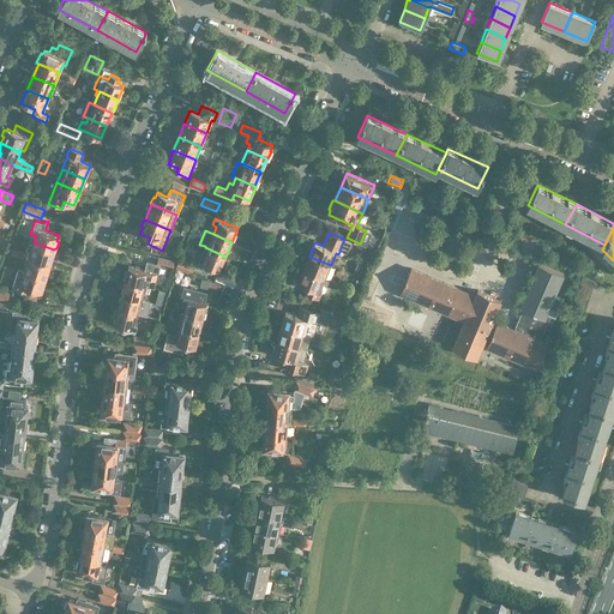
[(24,256),(29,257),(49,263),(54,250),(34,242),(31,242),(30,242),(29,241),(24,256)]
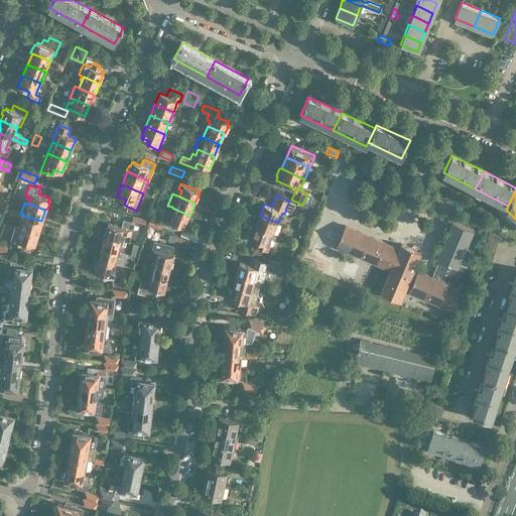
[(189,216),(172,208),(167,219),(166,219),(164,225),(175,230),(177,226),(182,228),(183,227),(184,227),(189,216)]
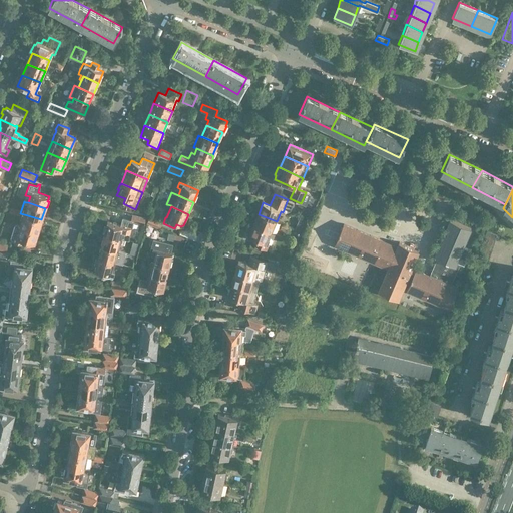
[(9,212),(19,216),(20,213),(21,210),(11,207),(10,208),(8,207),(7,209),(10,210),(9,212)]
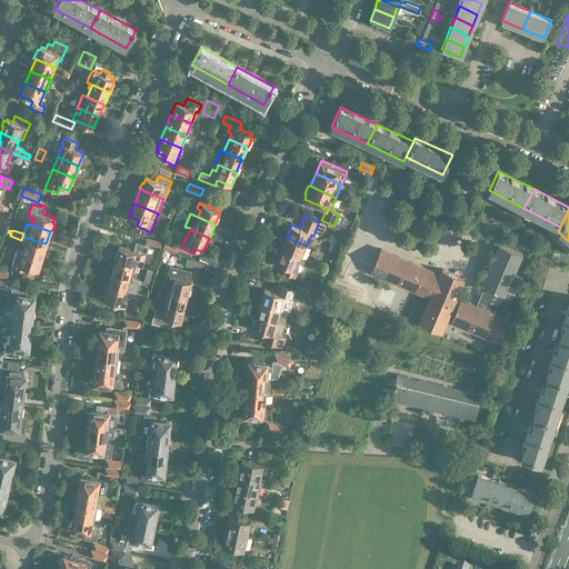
[(146,245),(148,246),(160,249),(162,241),(147,237),(146,245)]
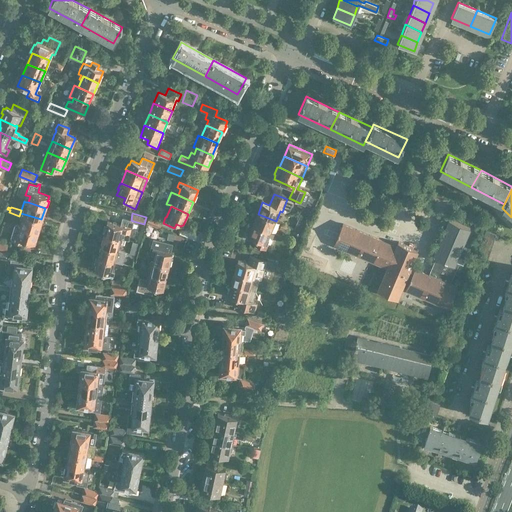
[(24,214),(21,225),(38,231),(38,230),(41,219),(24,214)]
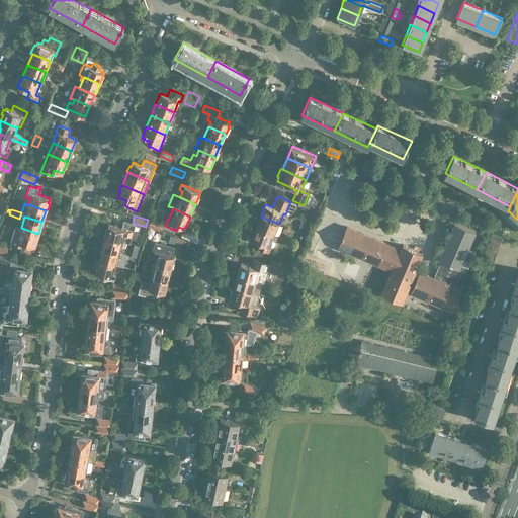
[(256,228),(275,235),(279,224),(261,217),(256,228)]
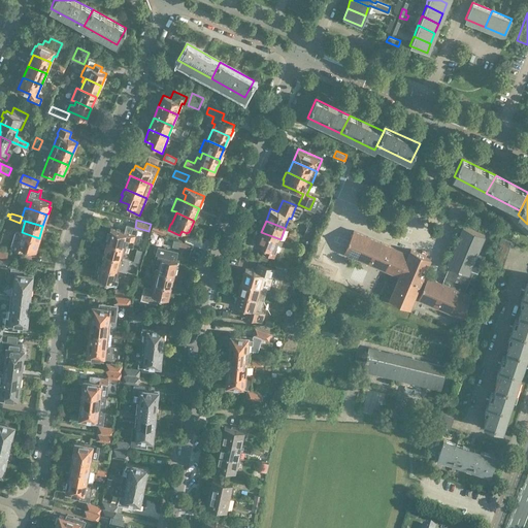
[(151,229),(164,235),(167,229),(154,223),(151,229)]
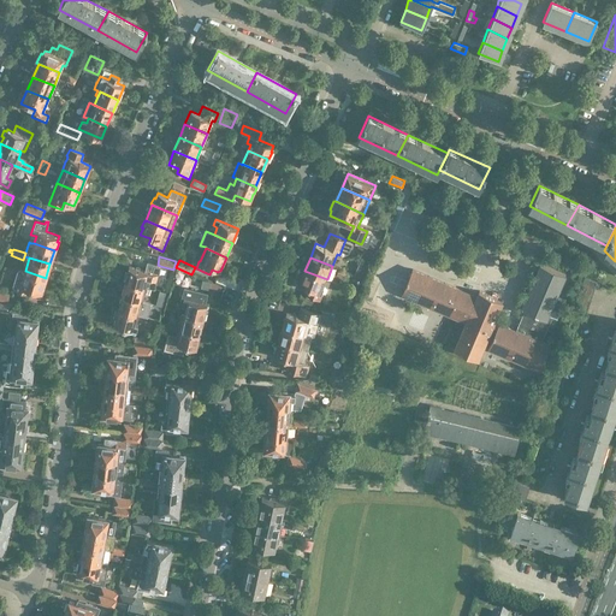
[(125,272),(123,279),(125,280),(124,282),(144,286),(154,289),(160,266),(158,265),(147,261),(144,271),(129,267),(126,272),(125,272)]
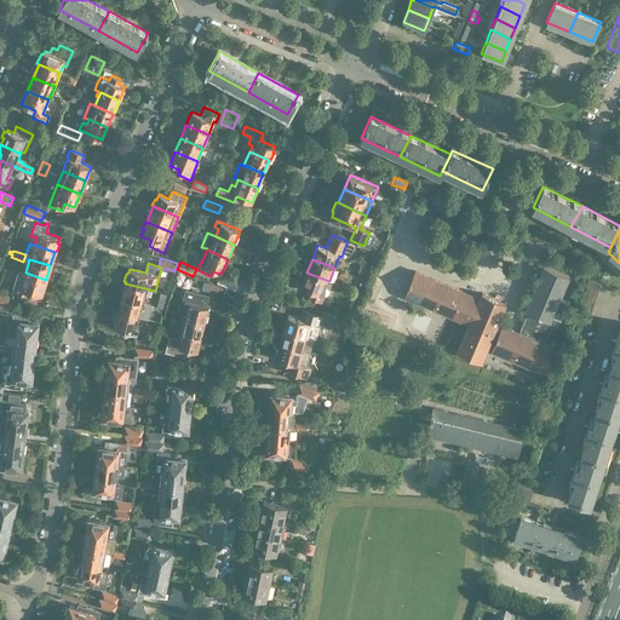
[(409,283),(405,297),(469,325),(458,351),(481,362),(493,332),(498,334),(491,351),(543,373),(554,348),(545,344),(556,319),(561,320),(568,303),(566,302),(561,299),(560,299),(569,276),(545,267),(526,311),(528,313),(520,333),(497,325),(506,304),(483,293),(480,299),(414,271),(409,283)]
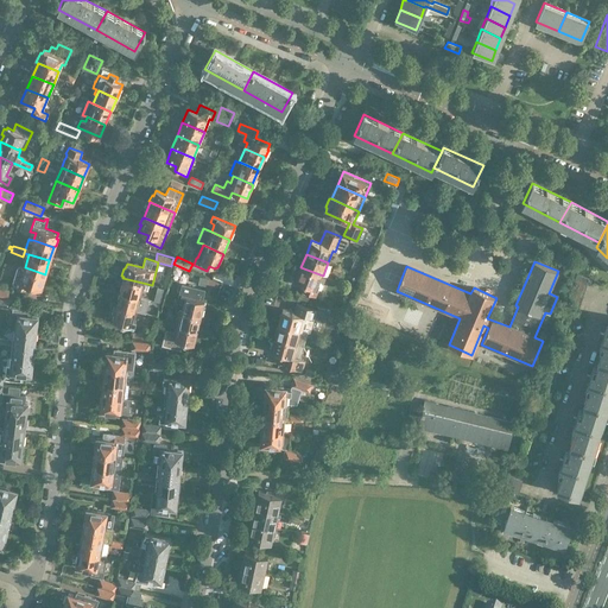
[(45,274),(25,267),(23,276),(17,273),(13,284),(26,287),(27,284),(40,287),(43,283),(44,283),(46,276),(44,276),(45,274)]
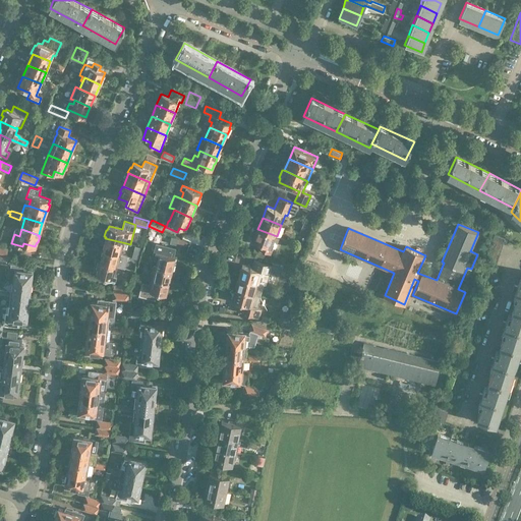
[(277,236),(257,229),(253,240),(262,244),(259,249),(271,254),(273,247),(272,247),(277,236)]
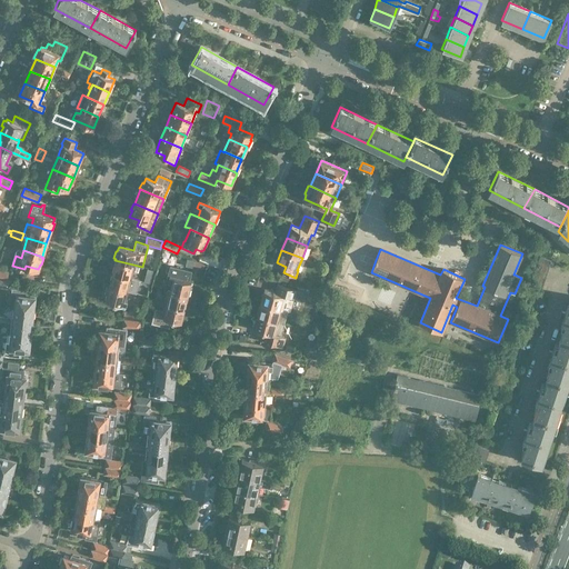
[(538,261),(549,266),(551,259),(540,256),(538,261)]
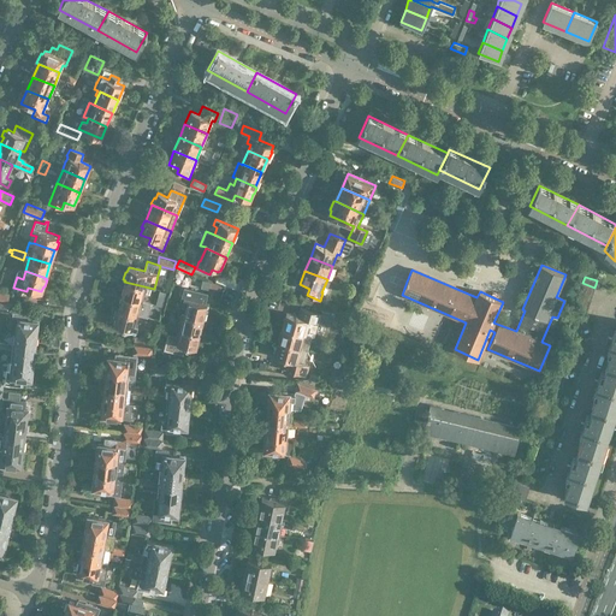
[(124,282),(120,295),(141,301),(144,286),(124,282)]
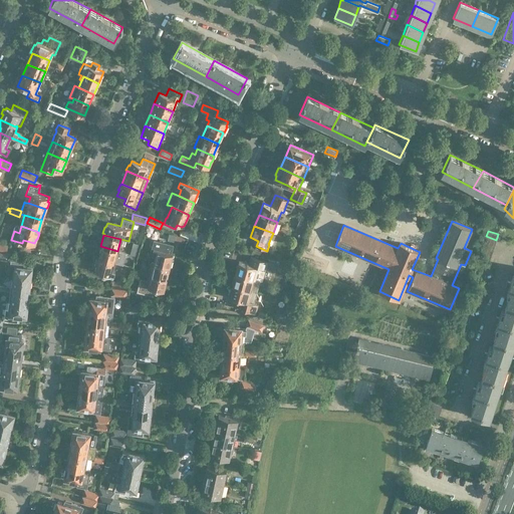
[(496,240),(486,236),(484,242),(495,245),(496,240)]
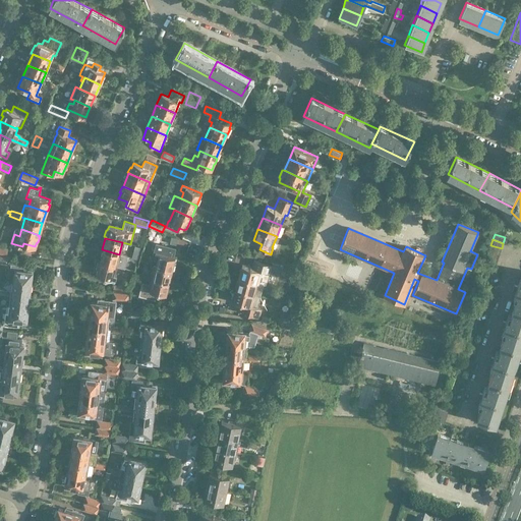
[(151,264),(172,270),(175,256),(174,256),(176,248),(156,242),(153,252),(155,253),(154,257),(157,258),(156,265),(151,264)]
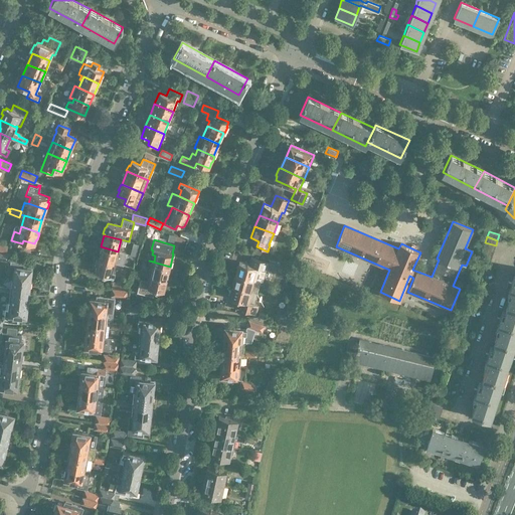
[(485,242),(483,247),(494,251),(496,245),(485,242)]
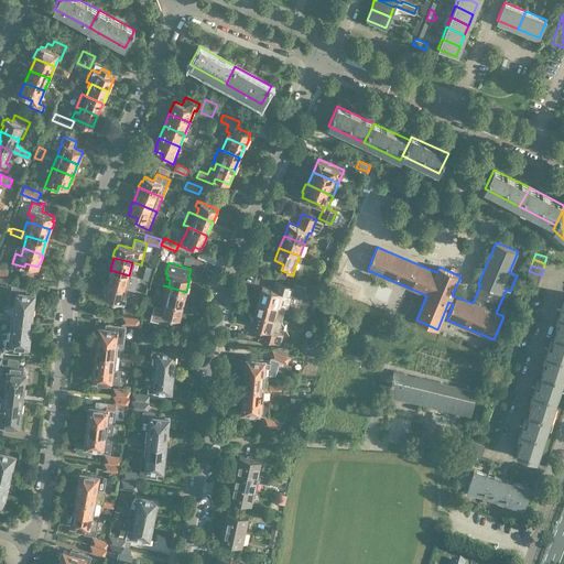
[(107,283),(126,288),(129,275),(110,270),(107,283)]
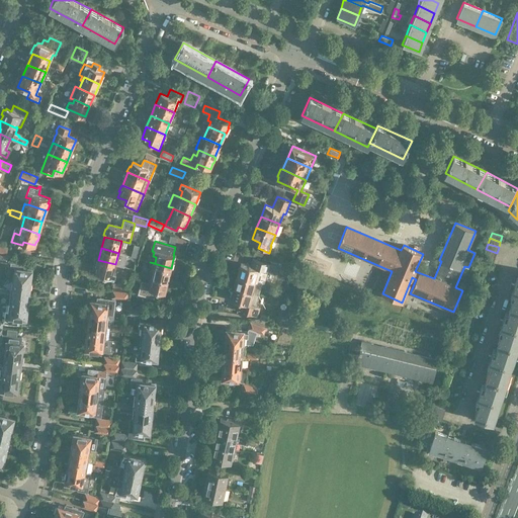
[(485,255),(495,258),(497,253),(486,249),(485,255)]
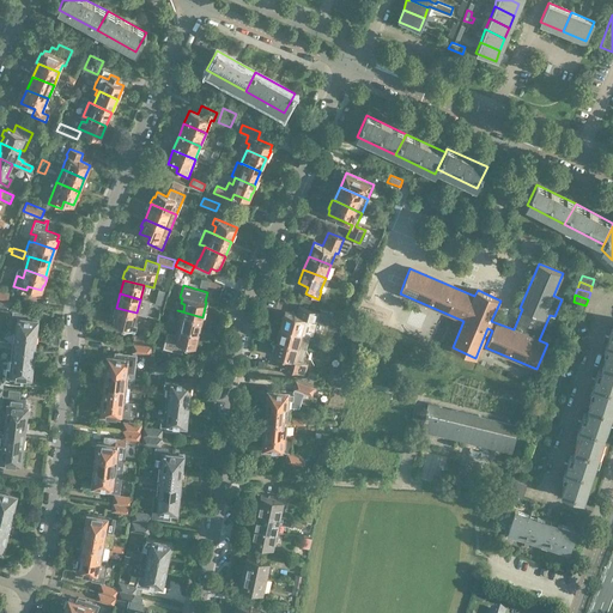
[(13,301),(8,299),(0,298),(0,308),(12,310),(13,301)]
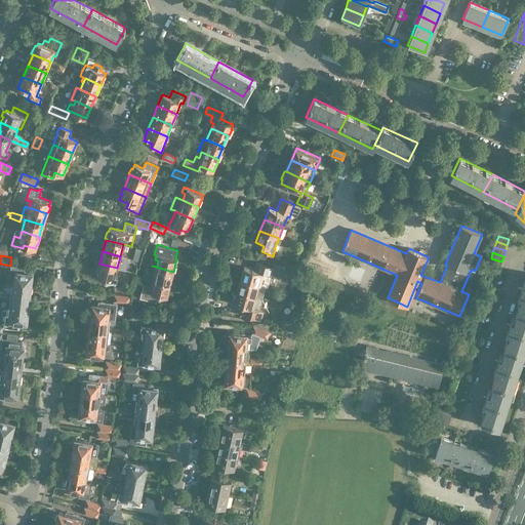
[(501,261),(491,258),(489,265),(499,268),(501,261)]
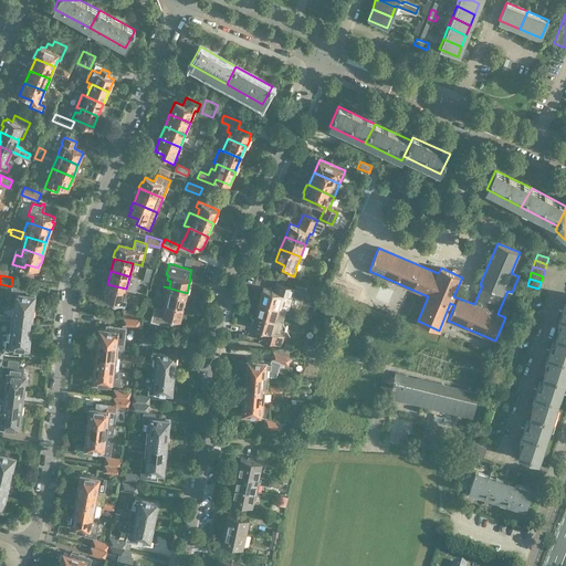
[(126,289),(107,284),(105,284),(104,291),(105,292),(104,297),(111,299),(109,303),(124,306),(126,297),(124,297),(126,289)]
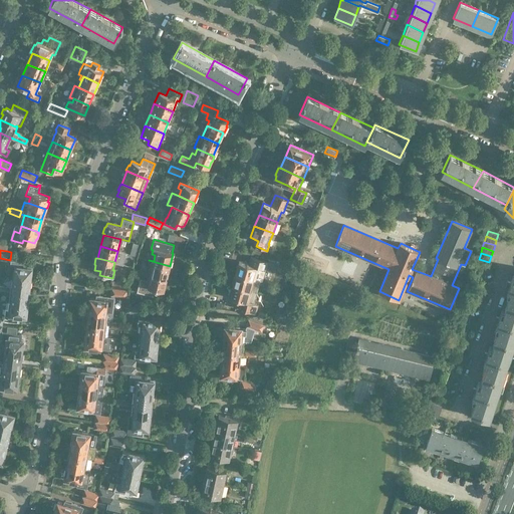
[(236,273),(260,280),(255,278),(258,268),(260,268),(262,261),(250,258),(248,264),(239,261),(236,273)]
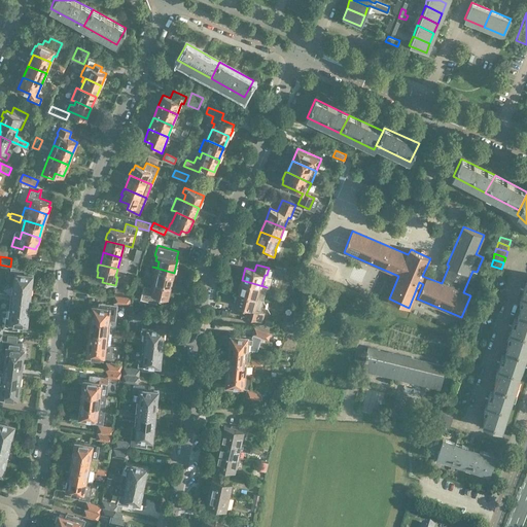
[(154,281),(171,285),(174,273),(152,267),(149,279),(154,281)]
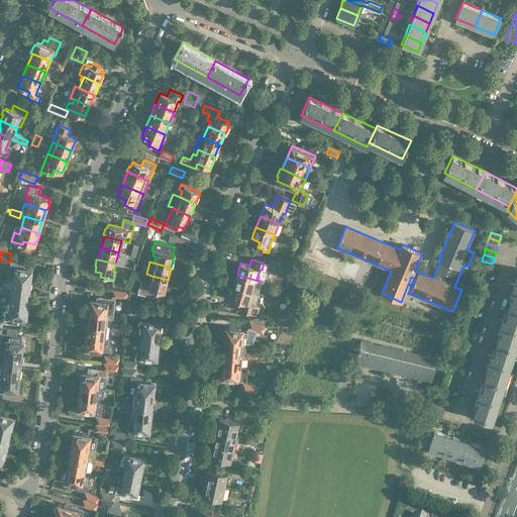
[(12,280),(30,282),(31,282),(32,275),(31,275),(31,270),(23,270),(24,265),(11,263),(10,273),(13,273),(12,280)]
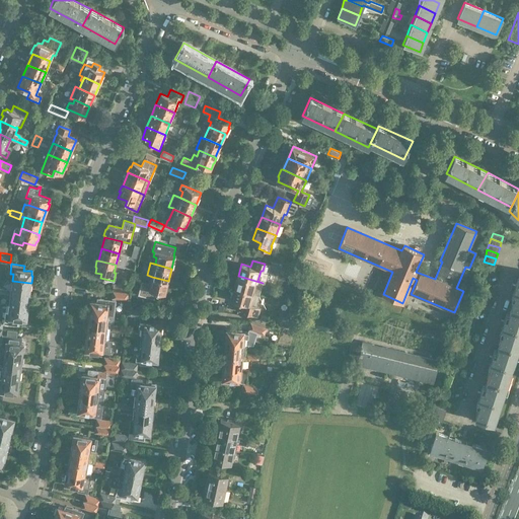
[(238,276),(234,288),(260,295),(263,283),(238,276)]
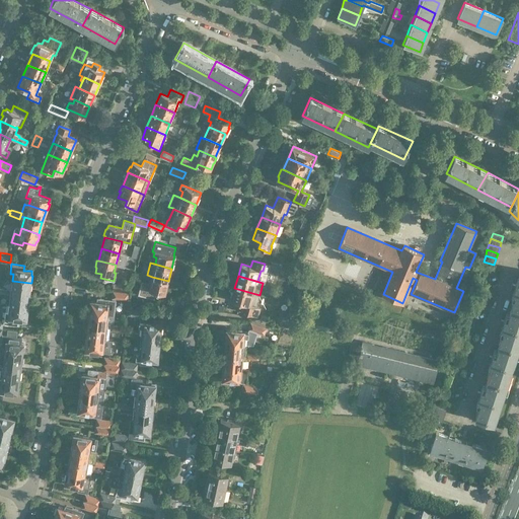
[(141,281),(138,294),(156,299),(158,291),(165,293),(168,281),(152,277),(150,283),(141,281)]
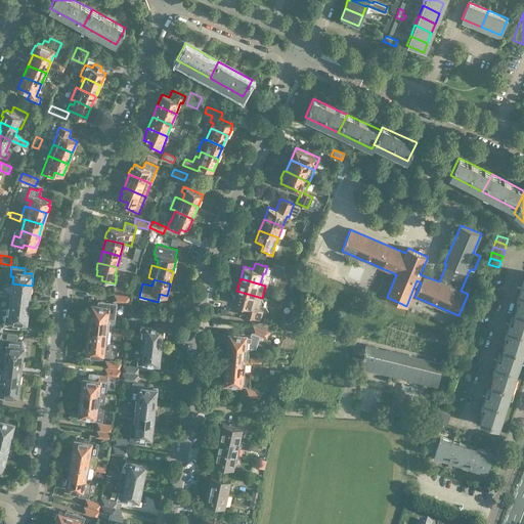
[(12,284),(11,296),(30,298),(31,286),(12,284)]
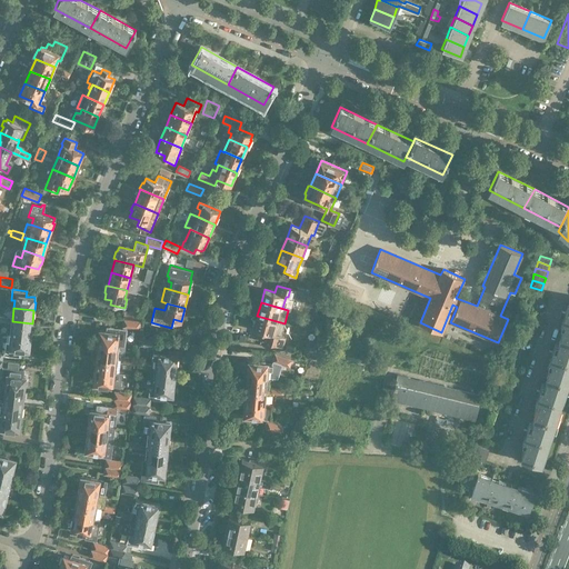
[(123,319),(141,321),(142,312),(125,311),(123,319)]
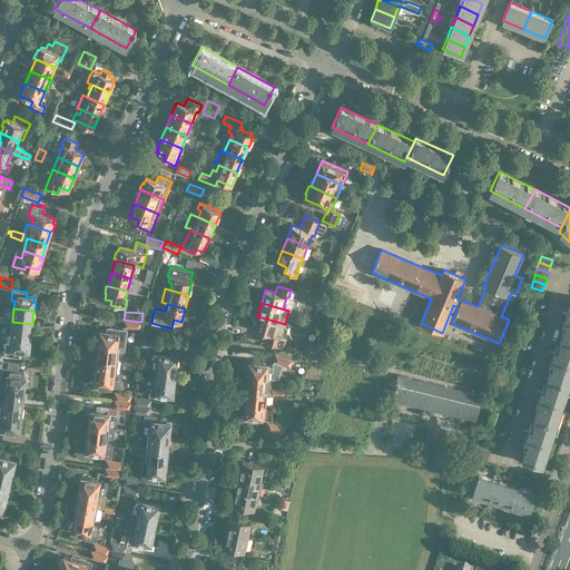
[(285,324),(257,316),(254,328),(264,332),(262,340),(283,346),(285,337),(282,335),(285,324)]
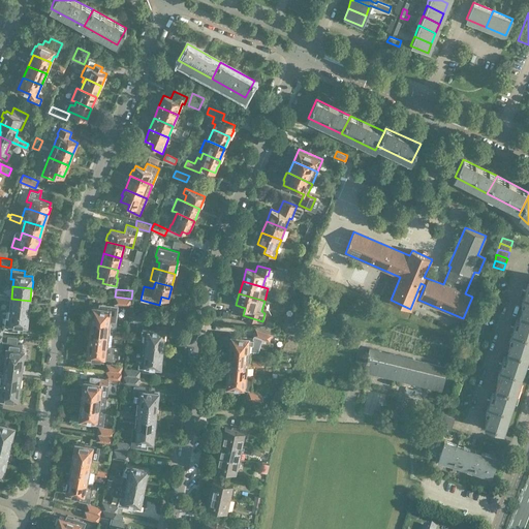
[(92,319),(111,321),(111,320),(116,321),(118,306),(118,304),(130,305),(131,299),(115,297),(114,303),(115,303),(115,306),(100,305),(99,308),(93,307),(92,319)]
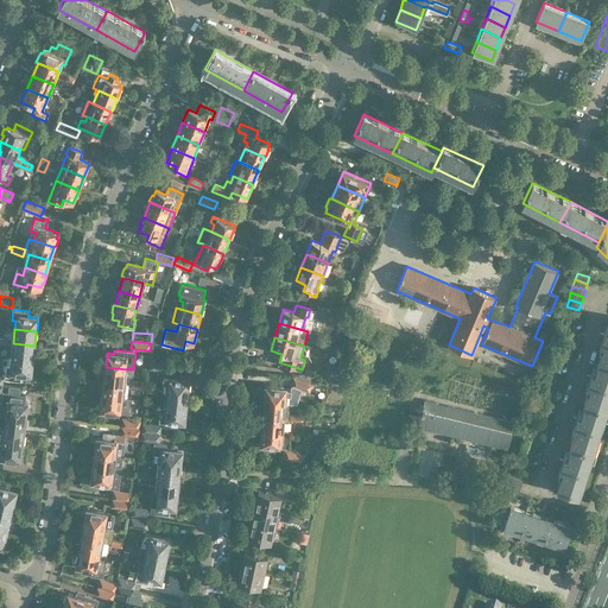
[(11,358),(32,360),(35,346),(13,343),(11,358)]
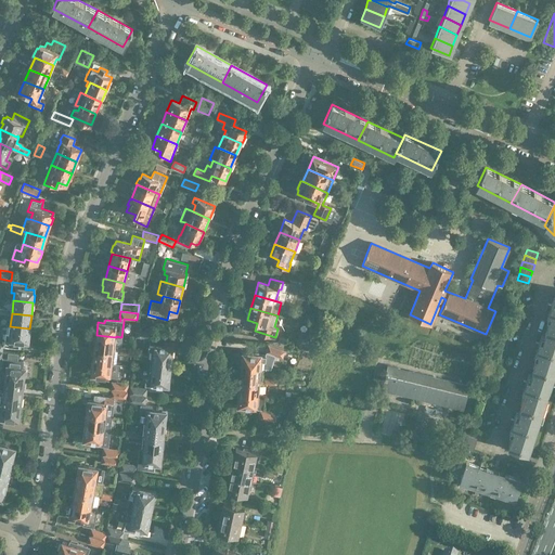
[(29,328),(10,326),(9,334),(5,334),(4,346),(12,347),(12,345),(18,346),(20,340),(28,341),(28,337),(29,337),(30,330),(29,330),(29,328)]
